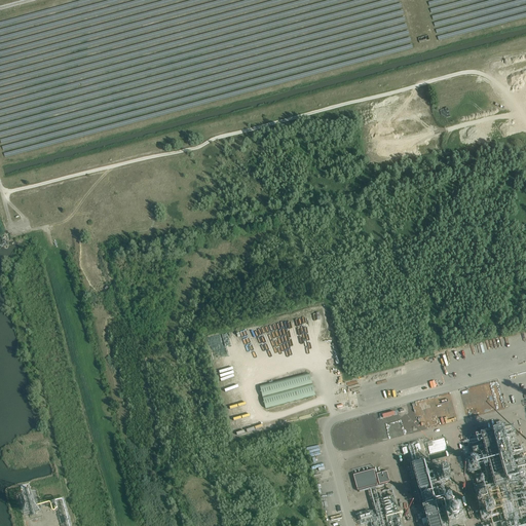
[(265,408),(315,396),(309,374),(260,386),(265,408)]
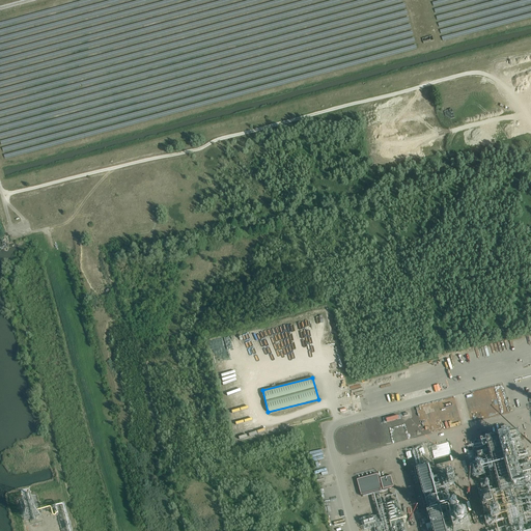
[(385,419),(398,415),(397,411),(384,414),(385,419)]
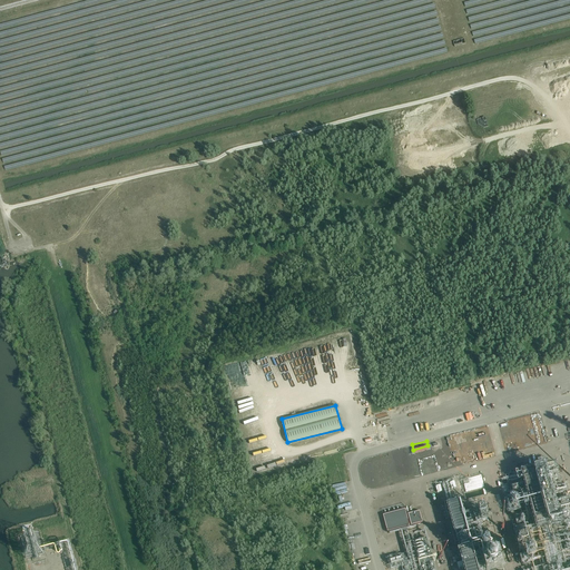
[(247,489),(248,463),(256,464),(256,461),(251,461),(251,453),(244,452),(243,495),(244,495),(244,489),(247,489)]
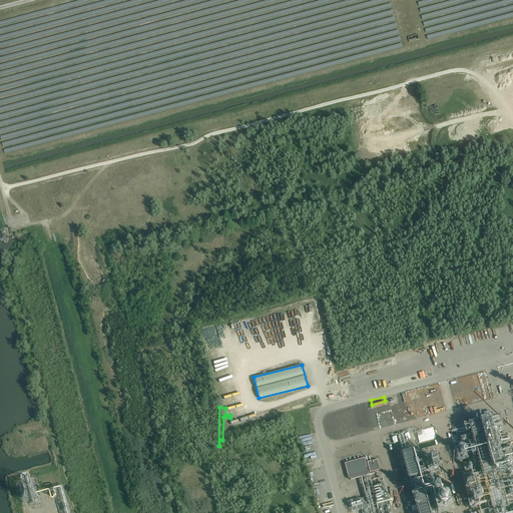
[(468,419),(473,441),(483,438),(479,421),(482,420),(481,415),(478,416),(478,417),(468,419)]
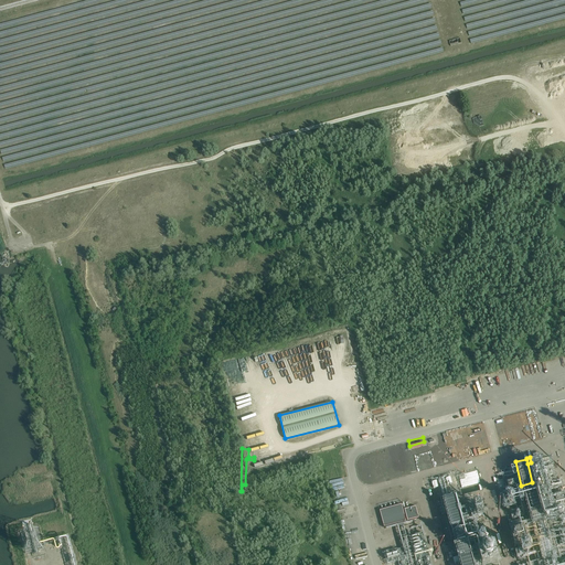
[(542,466),(551,502),(564,499),(555,462),(542,466)]
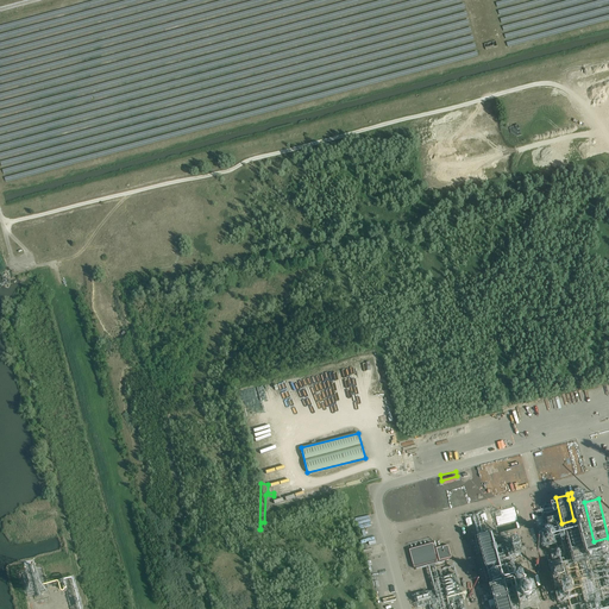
[(514,507),(494,512),(498,528),(512,525),(513,532),(525,529),(521,516),(518,518),(514,507)]
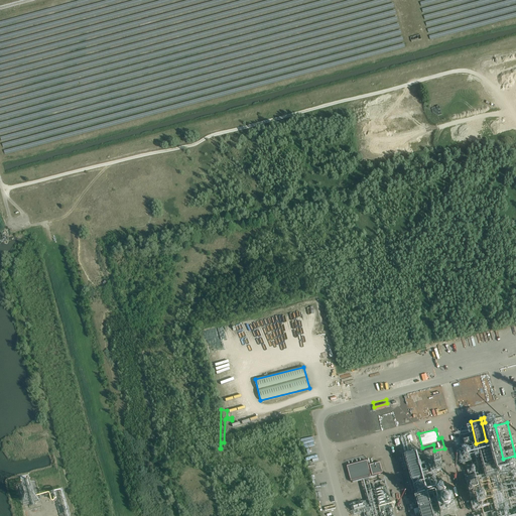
[(351,481),(371,476),(367,461),(347,466),(351,481)]
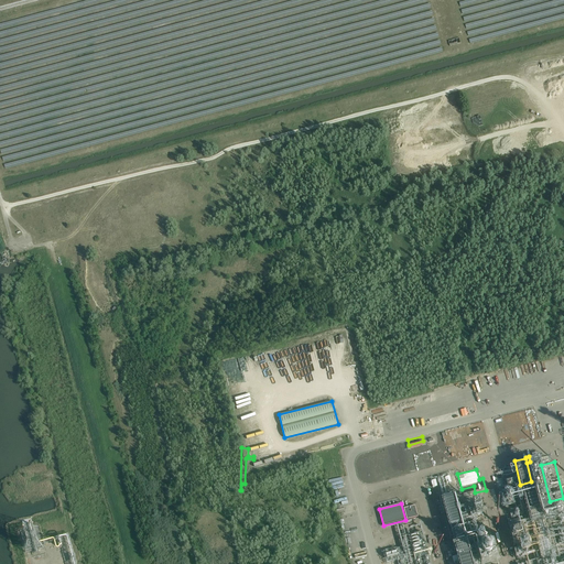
[(478,505),(465,508),(469,522),(481,519),(478,505)]
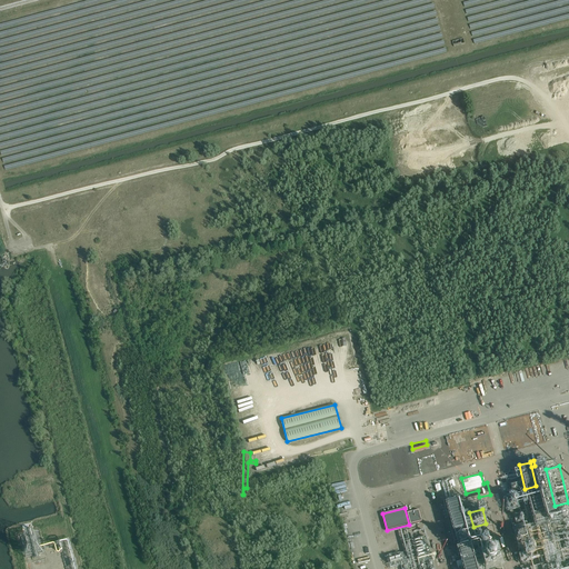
[(410,525),(422,521),(419,510),(408,513),(410,525)]
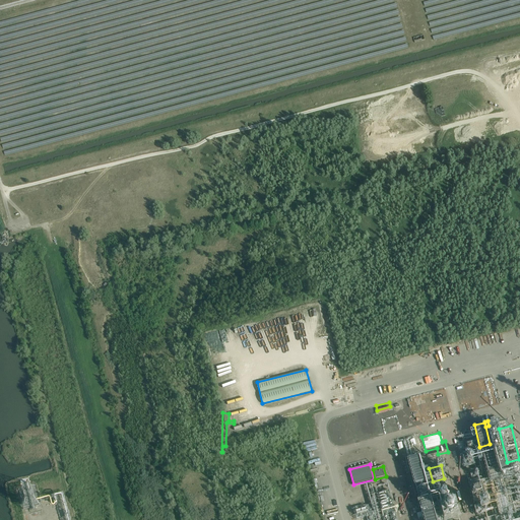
[(430,496),(418,498),(419,506),(431,504),(430,496)]
